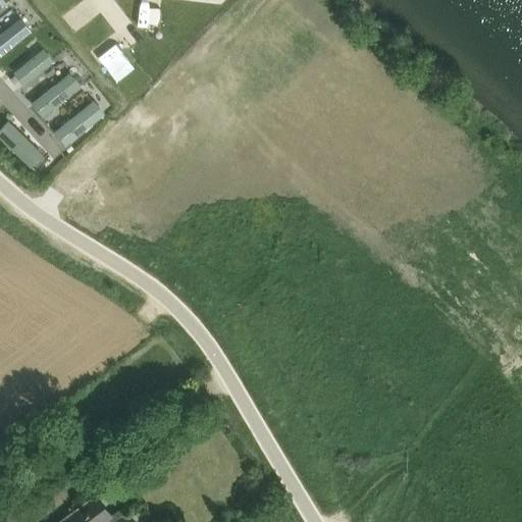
[(19,16),(0,31),(0,54),(31,31),(19,16)]
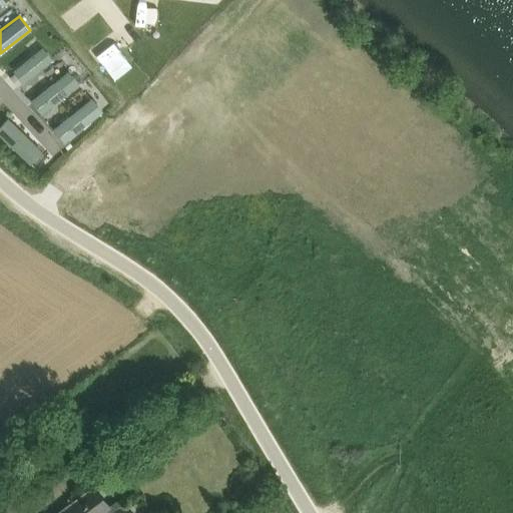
[(44,46),(13,69),(22,82),(53,60),(44,46)]
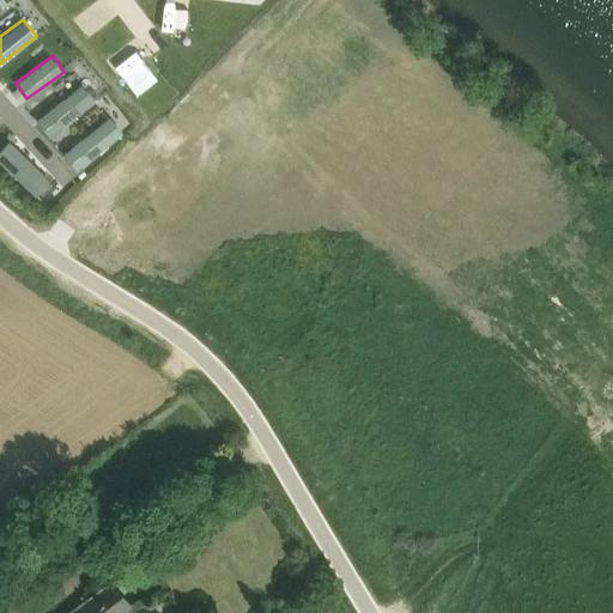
[(53,135),(93,98),(78,82),(37,119),(53,135)]
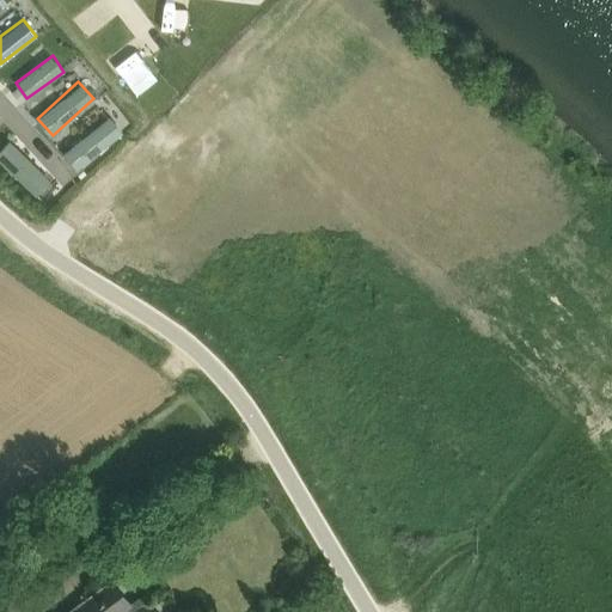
[(65,152),(79,169),(122,132),(108,115),(65,152)]
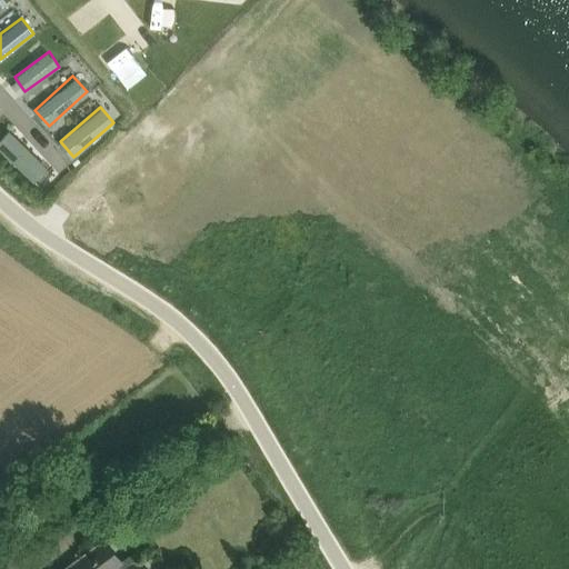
[(0,149),(35,181),(49,166),(9,128),(0,137),(0,149)]
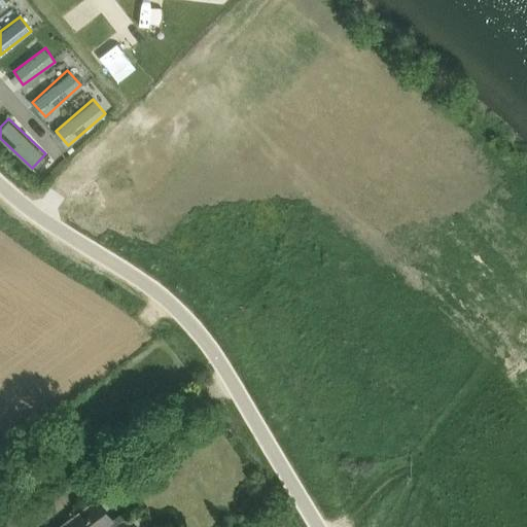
[(98,499),(81,512),(61,526),(132,526),(127,519),(130,517),(130,516),(113,526),(110,522),(114,520),(113,519),(109,521),(107,518),(96,502),(99,500),(98,499)]
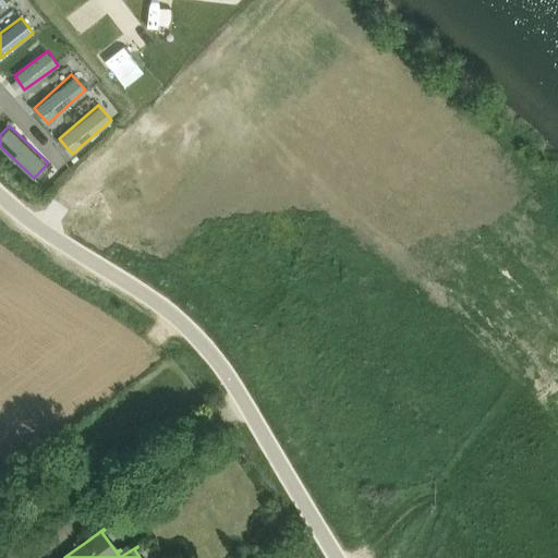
[(0,557),(26,557),(16,544),(0,556),(0,557)]
